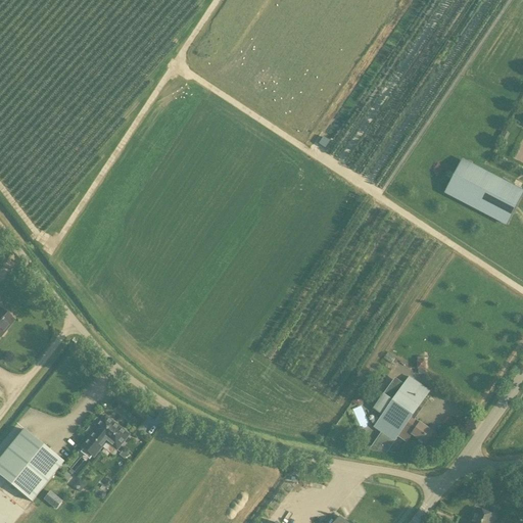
[(330,142),(323,138),(318,145),(325,150),(330,142)]
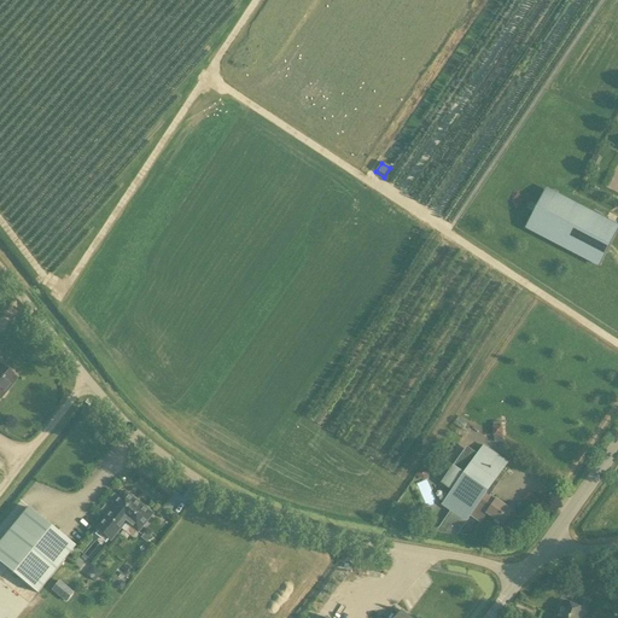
[(525,226),(598,263),(617,227),(544,190),(525,226)]
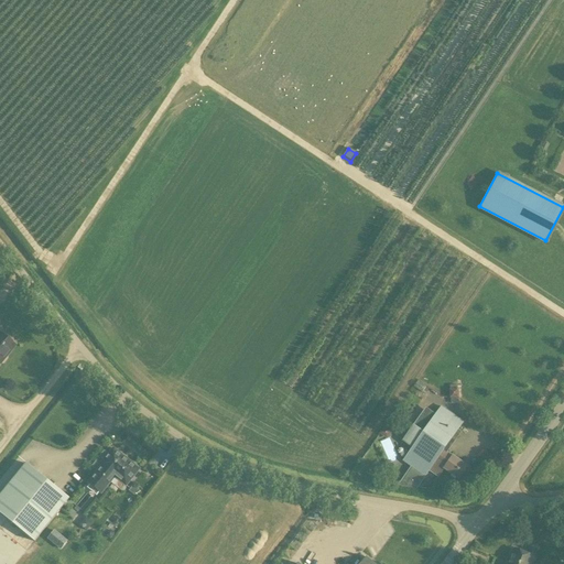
[(1,334),(0,335),(0,362),(14,345),(12,343),(12,340),(9,338),(7,338),(1,334)]
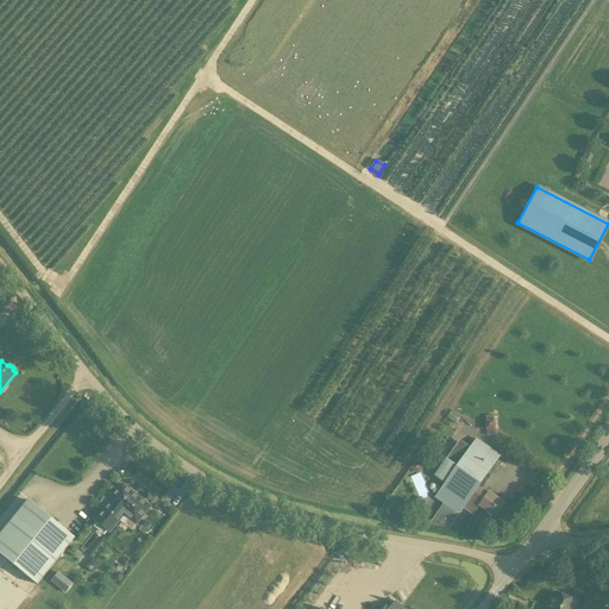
[(497,429),(497,419),(488,419),(488,429),(497,429)]
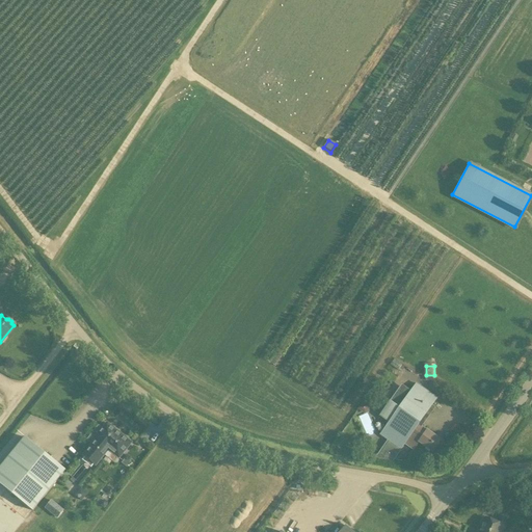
[(416,383),(379,435),(401,450),(405,445),(414,451),(419,443),(432,452),(441,440),(419,424),(437,398),(416,383)]
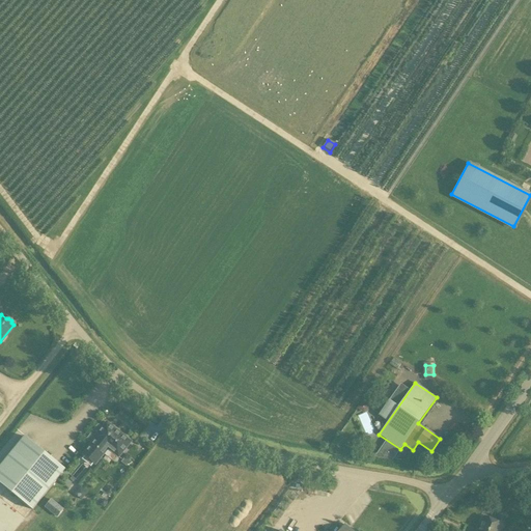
[(168,424),(162,420),(159,425),(165,429),(168,424)]
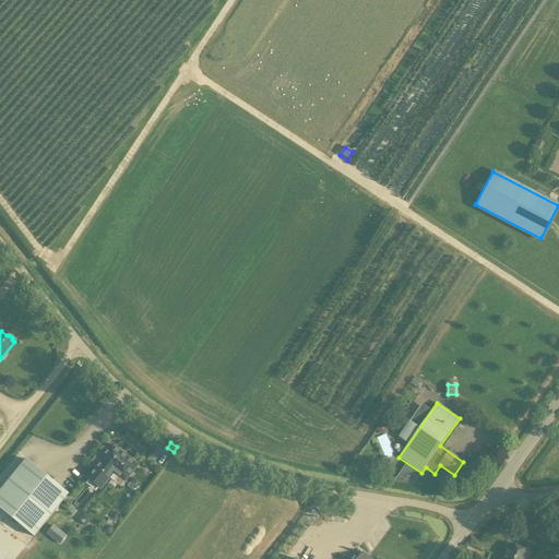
[(113,443),(97,461),(99,463),(86,478),(99,489),(114,473),(125,482),(138,466),(113,443)]
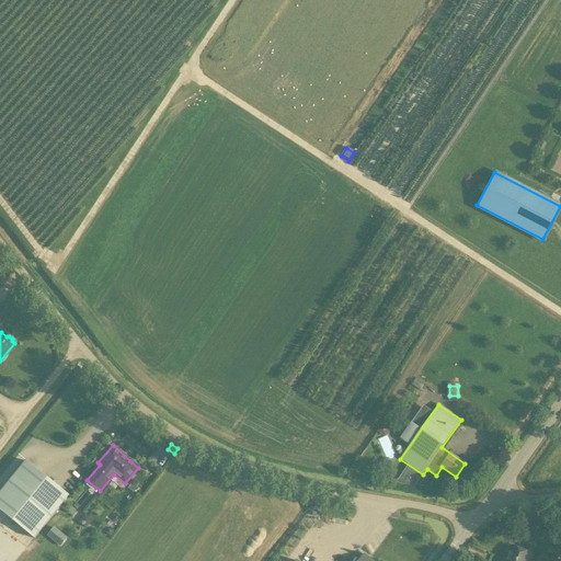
[(160,464),(168,454),(161,449),(153,459),(160,464)]
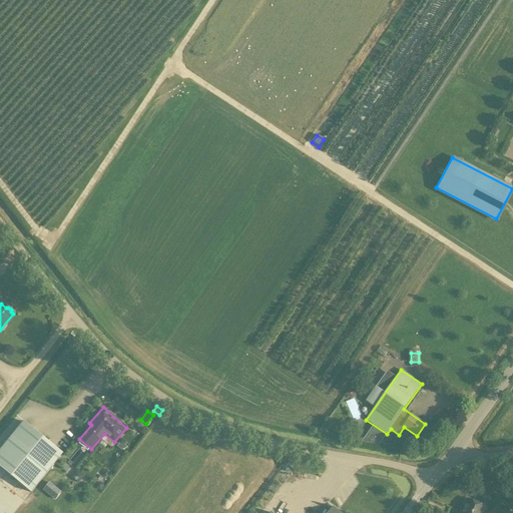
[(0,452),(0,466),(32,492),(64,453),(25,422),(0,452)]
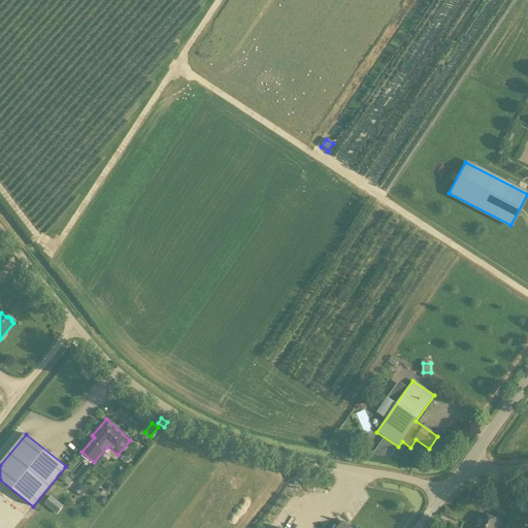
[(129,459),(124,455),(120,460),(125,464),(129,459)]
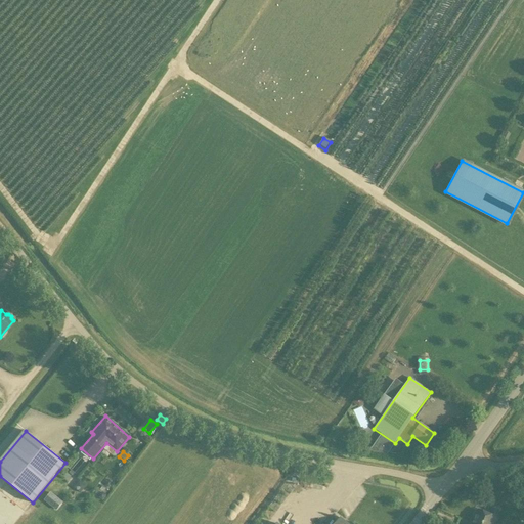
[(79,481),(74,487),(80,493),(86,486),(79,481)]
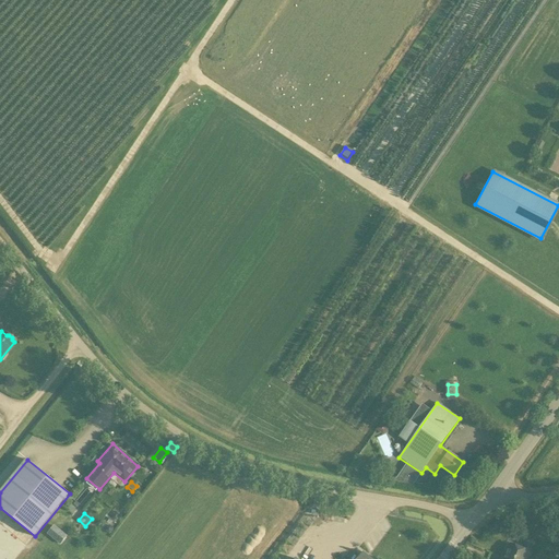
[(524,558),(527,551),(510,544),(503,558),(524,558)]
